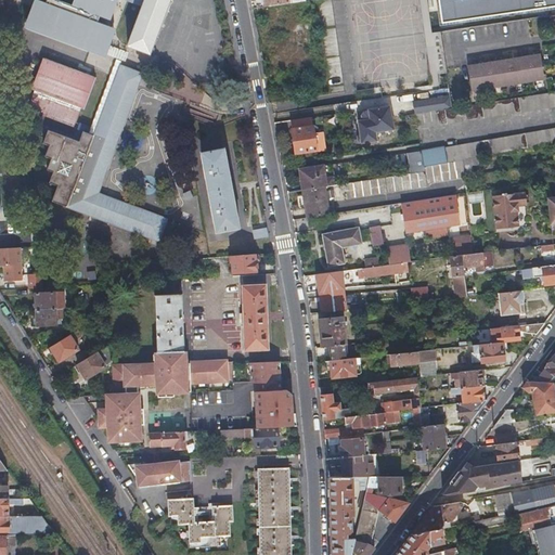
[(47,0),(47,1),(42,0),(36,0),(28,23),(105,51),(111,38),(114,27),(98,21),(100,14),(108,17),(114,0),(138,0),(144,1),(128,46),(151,53),(170,0),(47,0)]
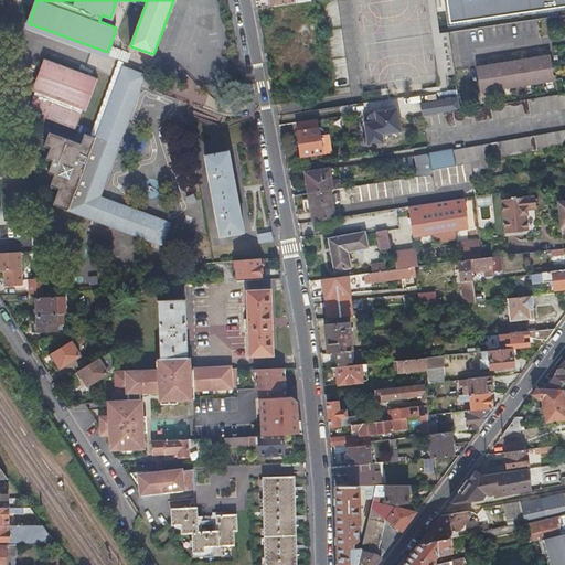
[(439,0),(444,22),(448,21),(445,0),(439,0)]
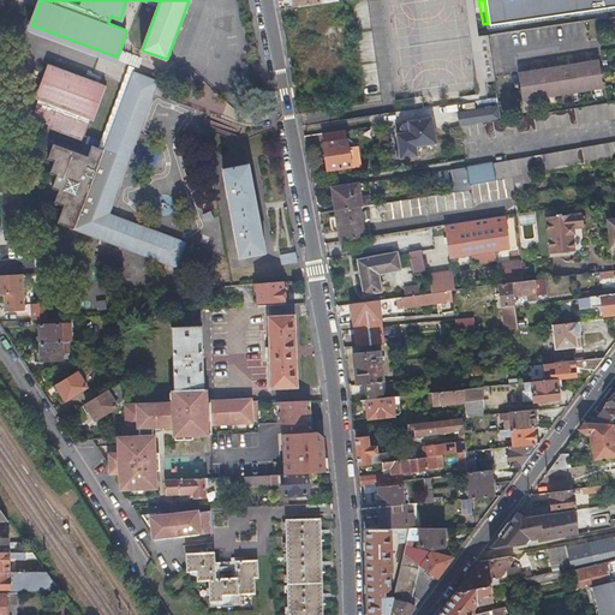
[(614,17),(614,0),(484,0),(488,23),(490,37),(614,17)]
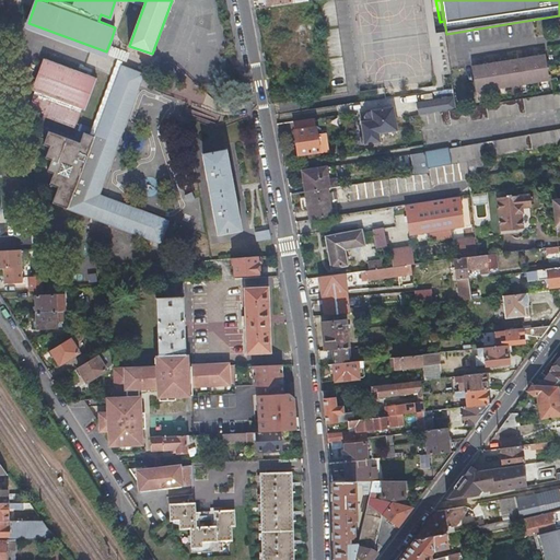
[(271,13),(272,25),(294,24),(294,12),(271,13)]
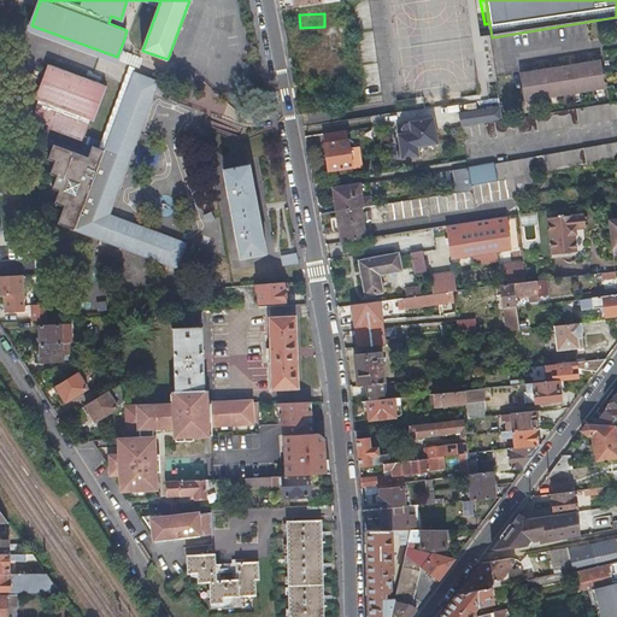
[(570,65),(564,66),(559,66),(558,62),(546,64),(546,69),(535,70),(535,65),(523,66),(523,74),(519,74),(523,103),(605,88),(600,54),(593,56),(594,62),(582,63),(581,58),(569,59),(570,65)]
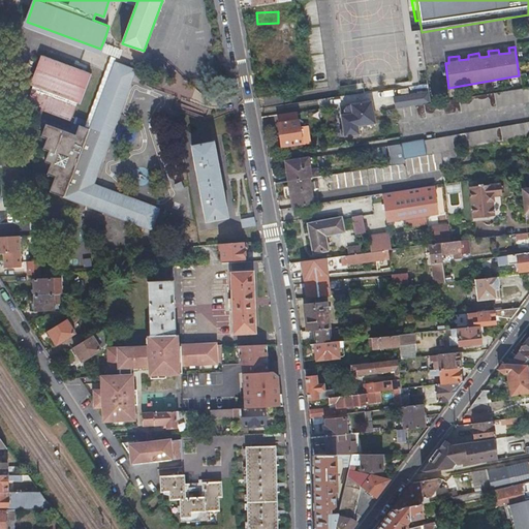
[(91,73),(41,56),(31,87),(34,88),(28,104),(71,121),(78,103),(80,104),(91,73)]
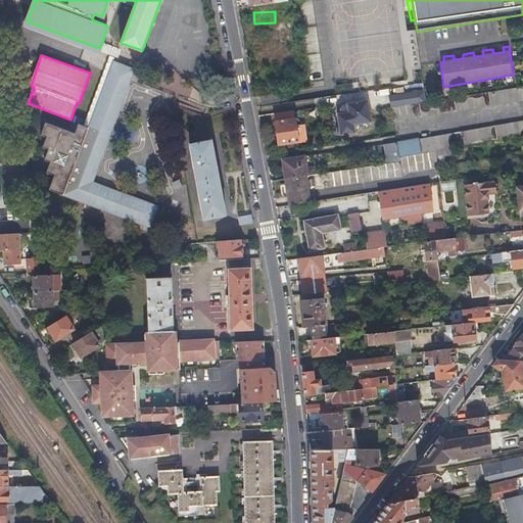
[(89,128),(63,194),(150,228),(158,205),(93,181),(132,79),(135,68),(113,60),(89,128)]
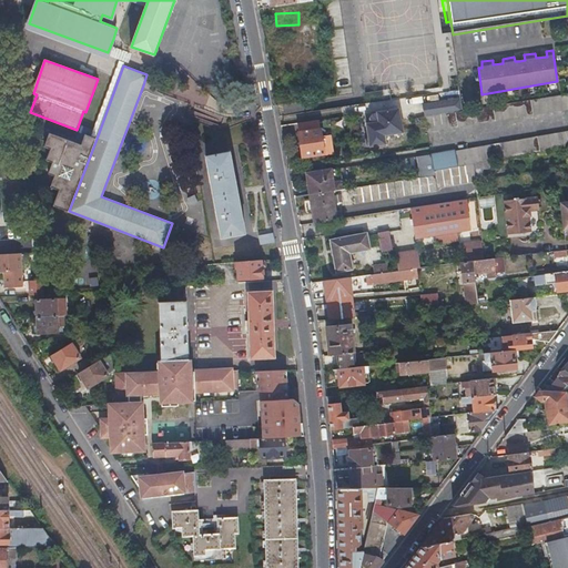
[(567,108),(567,101),(567,94),(424,119),(426,132),(567,108)]
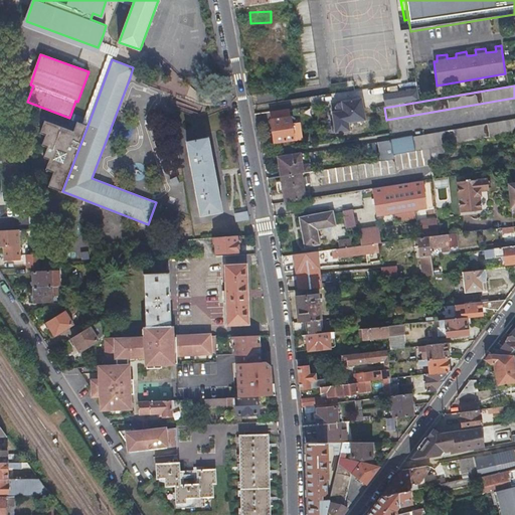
[(338,111),(331,112),(334,132),(348,130),(347,126),(352,122),(364,120),(361,98),(341,101),(342,106),(338,111)]
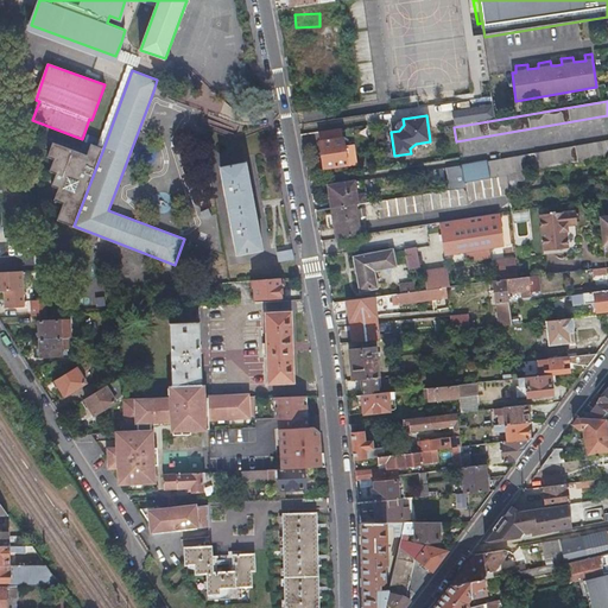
[(346,154),(347,153),(348,153),(348,149),(344,150),(341,127),(317,130),(322,169),(347,165),(346,154)]
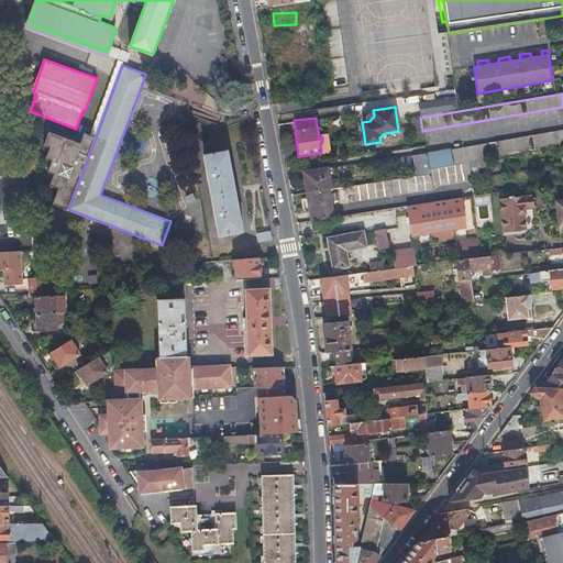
[(562,128),(411,155),(414,176),(429,174),(428,167),(467,161),(562,145),(562,128)]
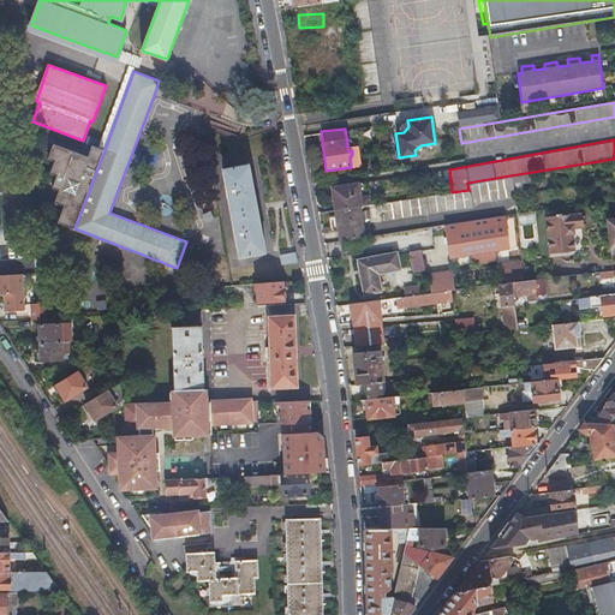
[(58,222),(75,228),(105,150),(93,145),(88,156),(54,143),(47,159),(54,161),(49,173),(57,175),(52,187),(59,190),(54,202),(64,206),(58,222)]
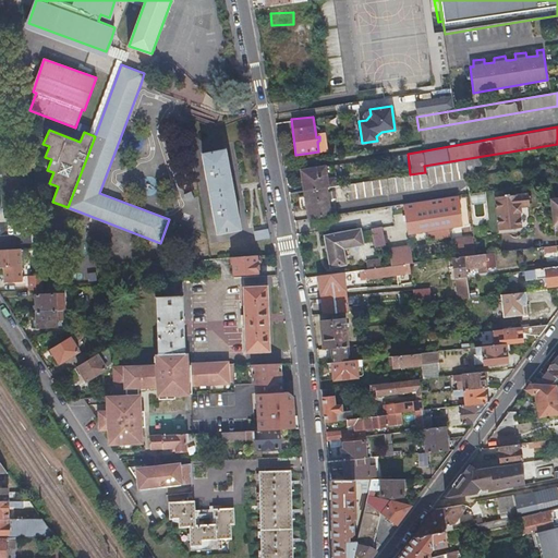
[(223,147),(201,152),(217,232),(239,228),(223,147)]
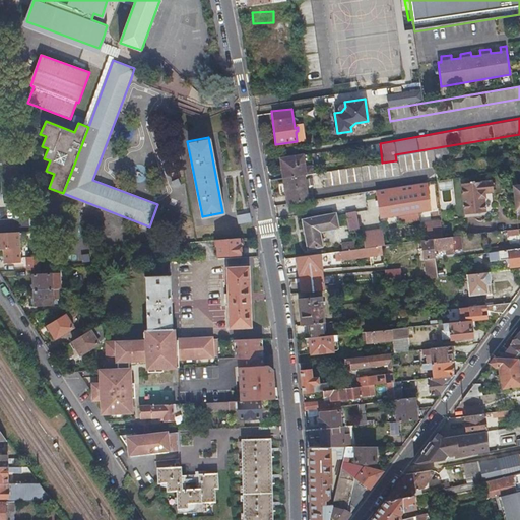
[(319,172),(319,176),(320,179),(323,179),(324,186),(398,175),(398,172),(434,167),(432,148),(395,154),(396,160),(382,163),(319,172)]
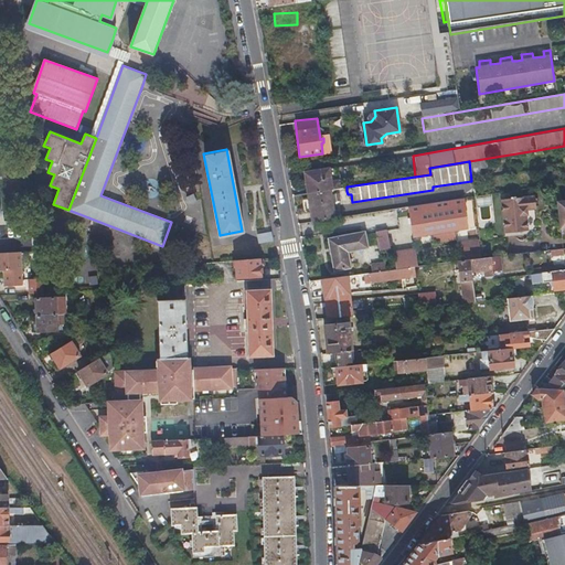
[(304,172),(307,193),(329,190),(338,189),(337,181),(331,181),(329,168),(304,172)]
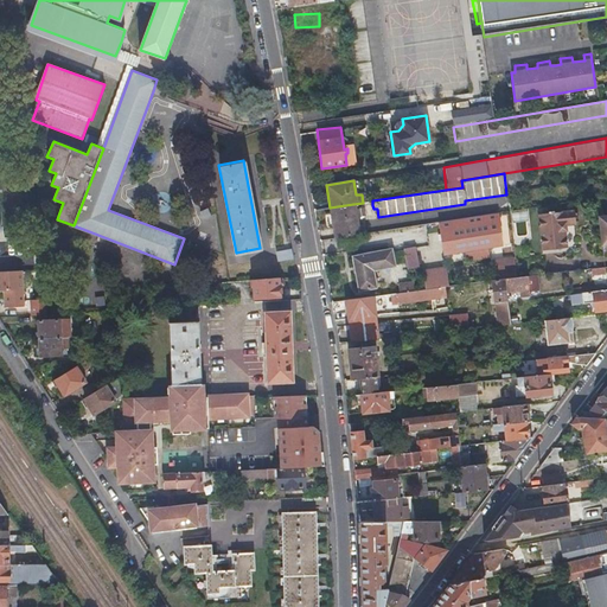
[(353,204),(330,208),(333,227),(357,223),(353,204)]
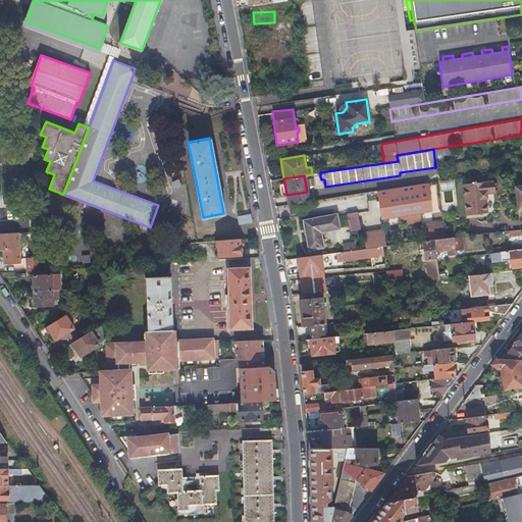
[(462,186),(466,216),(487,213),(485,200),(486,200),(486,195),(494,194),(493,181),(476,184),(476,183),(472,183),(472,185),(462,186)]
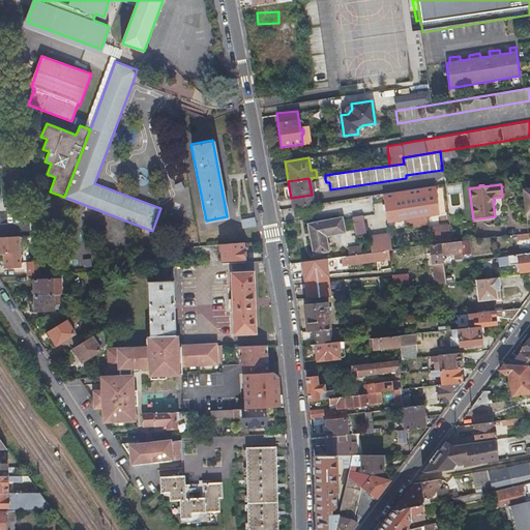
[(437,213),(437,210),(436,206),(444,205),(442,190),(435,192),(434,185),(383,194),(386,221),(437,213)]
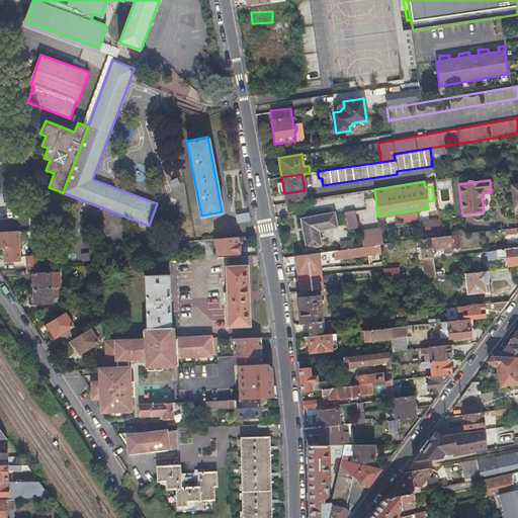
[(306,199),(305,190),(284,193),(285,202),(306,199)]
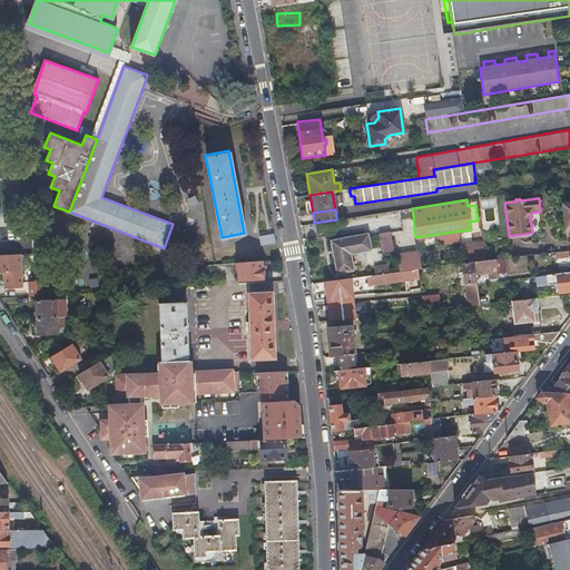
[(389,231),(383,232),(377,233),(380,251),(391,248),(389,231)]
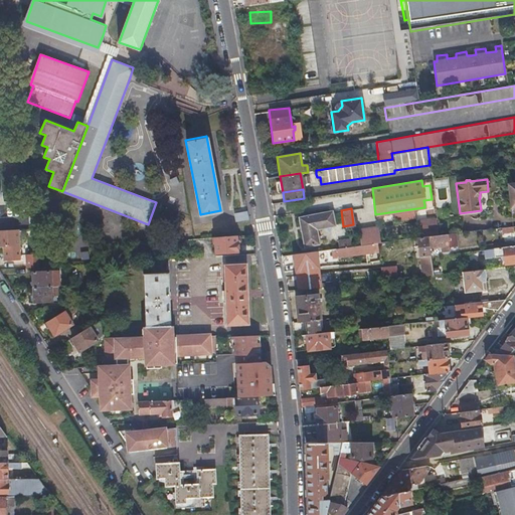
[(234,221),(247,219),(246,211),(233,213),(234,221)]
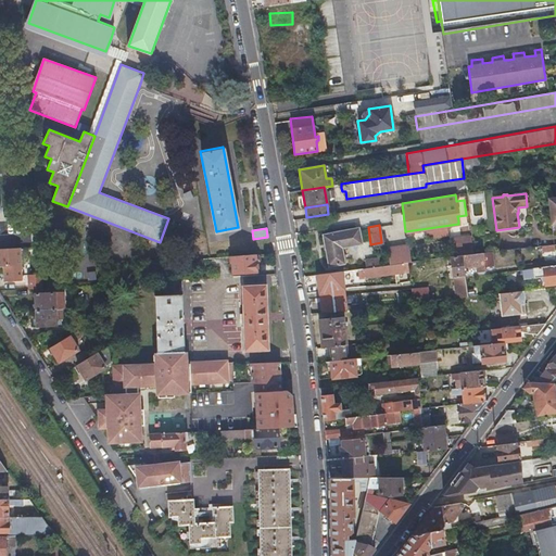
[(338,245),(349,244),(358,242),(356,228),(321,232),(326,264),(340,263),(338,245)]
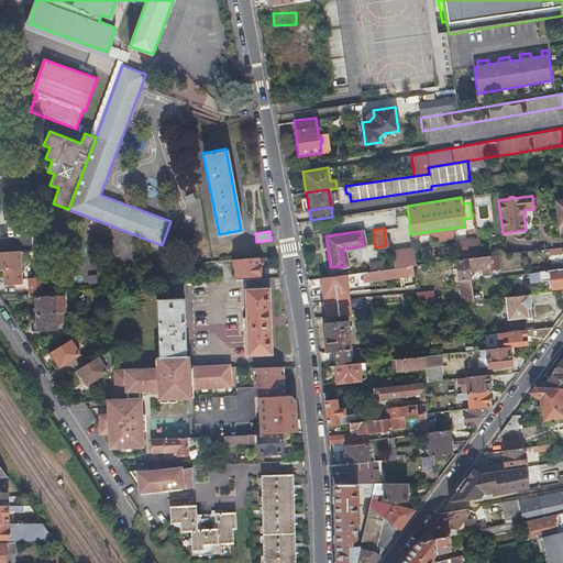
[(477,241),(434,247),(393,253),(394,267),(479,255),(477,241)]
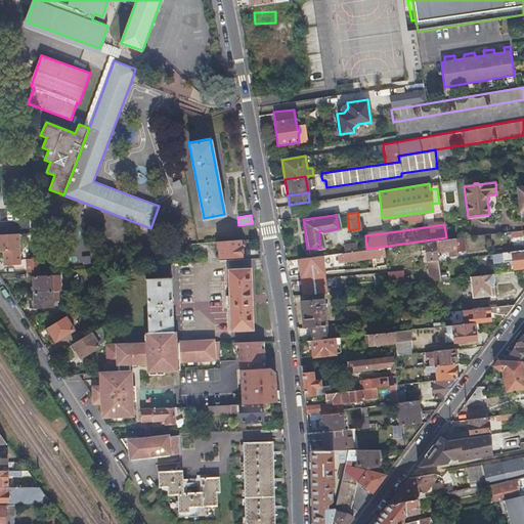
[(5,265),(12,264),(20,264),(19,234),(0,234),(0,252),(4,252),(5,265)]
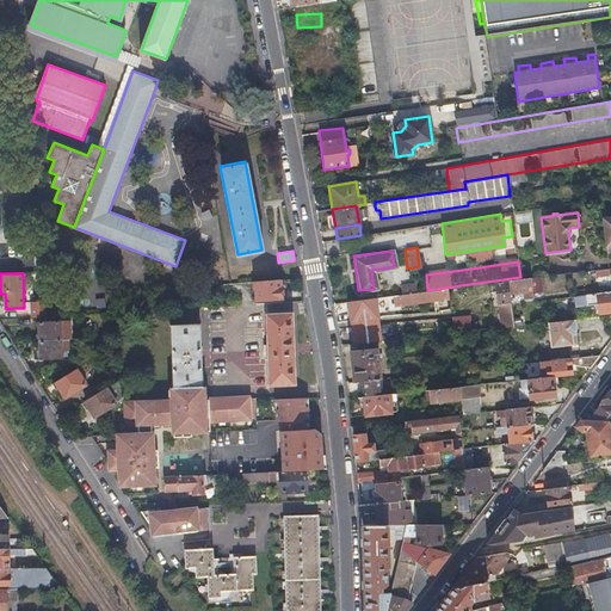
[(265,281),(266,289),(266,298),(283,297),(282,279),(265,281)]
